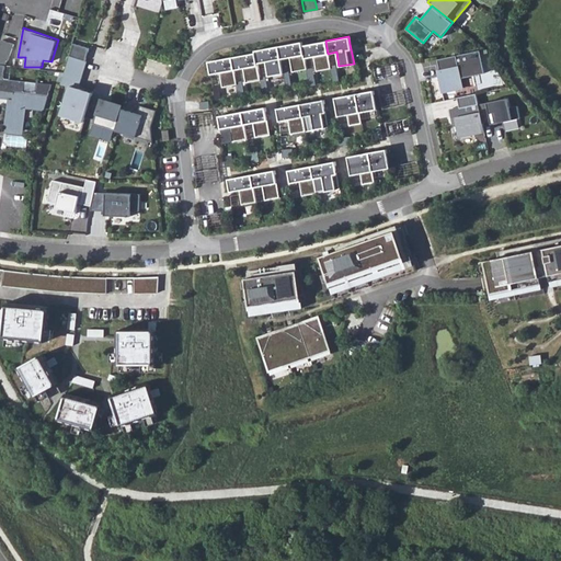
[(0,79),(3,80),(6,65),(15,42),(2,38),(0,42),(0,79)]
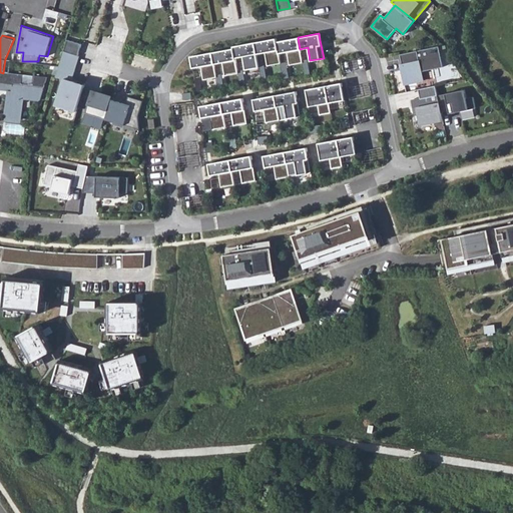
[(298,37),(276,41),(278,53),(286,51),(287,54),(289,64),(302,62),(300,49),(298,37)]
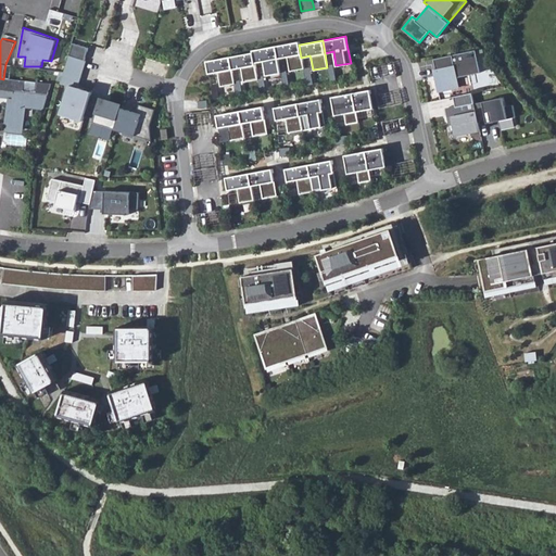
[(299,41),(275,46),(277,58),(287,57),(287,61),(289,71),(303,68),(301,58),(299,45),(299,41)]
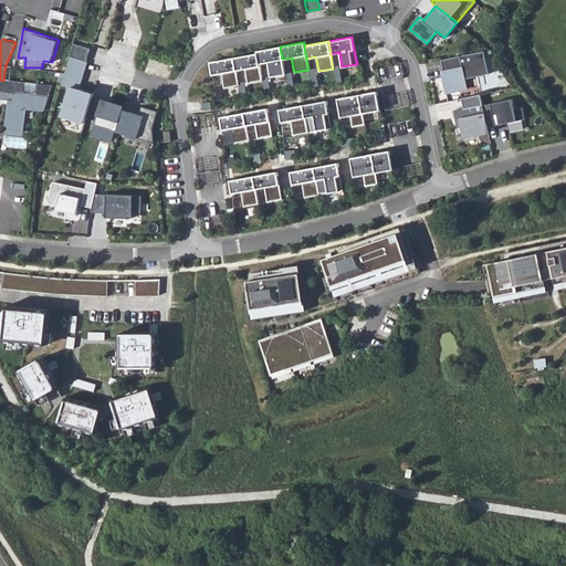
[(257,51),(257,53),(259,64),(268,62),(269,66),(271,76),(285,74),(282,59),(280,46),(257,51)]
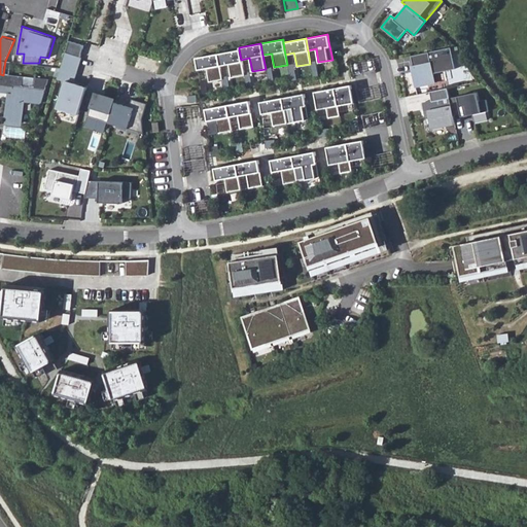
[(452,47),(412,56),(415,71),(413,71),(414,77),(416,86),(436,82),(434,73),(456,68),(452,47)]
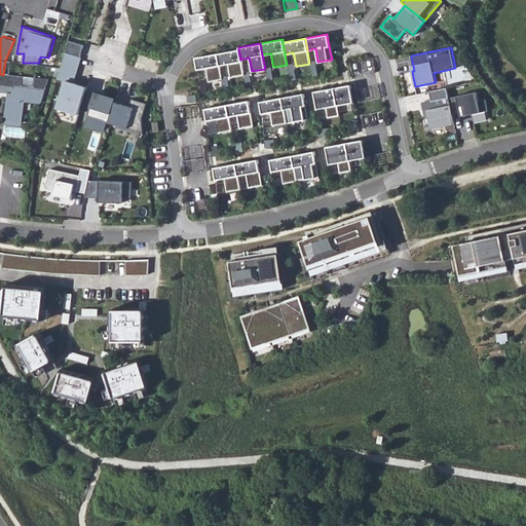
[(238,49),(217,53),(219,65),(227,64),(228,67),(230,77),(243,75),(240,60),(238,49)]
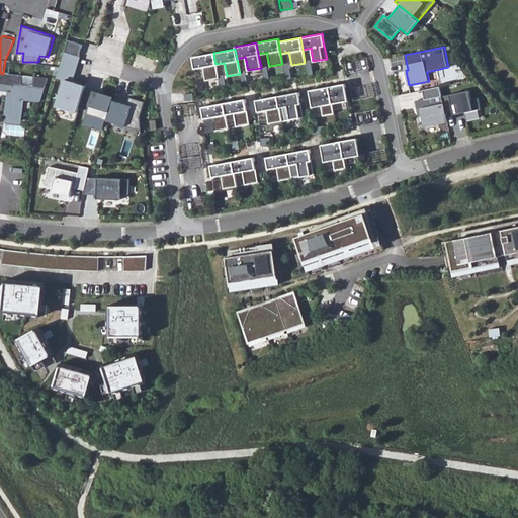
[(63,52),(56,77),(64,80),(57,106),(77,112),(79,108),(84,89),(85,85),(72,81),(79,56),(63,52)]
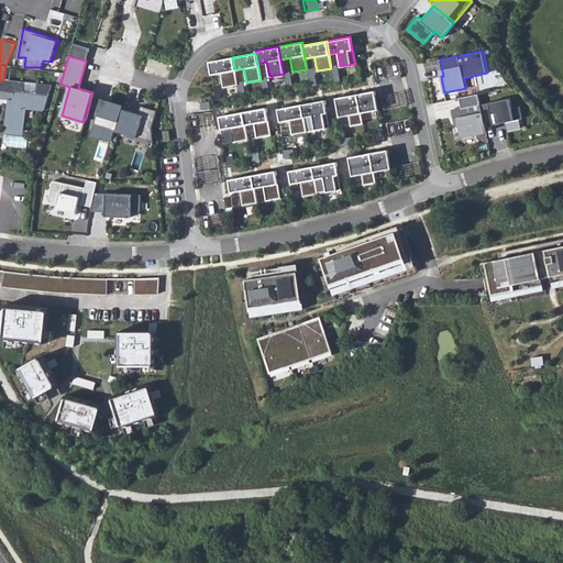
[(232,57),(208,62),(210,74),(220,73),(220,76),(222,87),(236,84),(234,69),(232,57)]
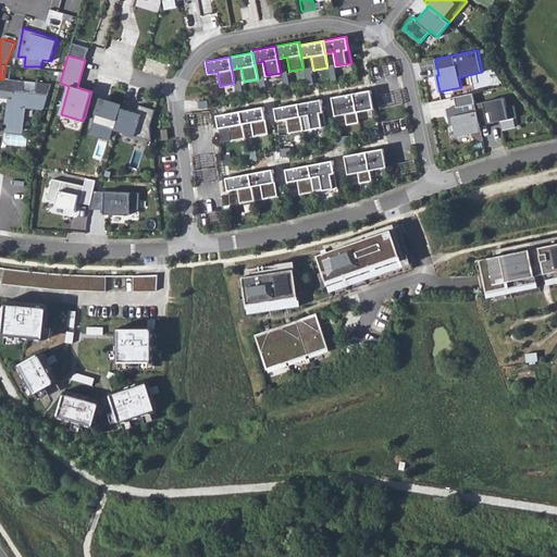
[(0,78),(0,98),(13,100),(12,107),(10,107),(8,128),(23,131),(26,108),(44,110),(51,85),(38,84),(38,91),(32,91),(32,93),(24,91),(25,82),(3,79),(0,78)]
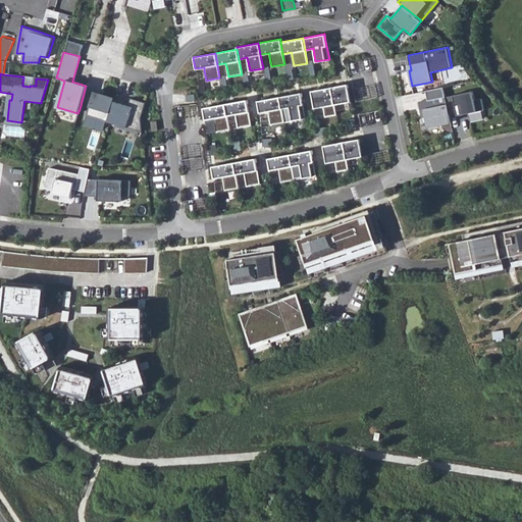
[(337,87),(331,88),(334,105),(351,102),(348,85),(337,87)]
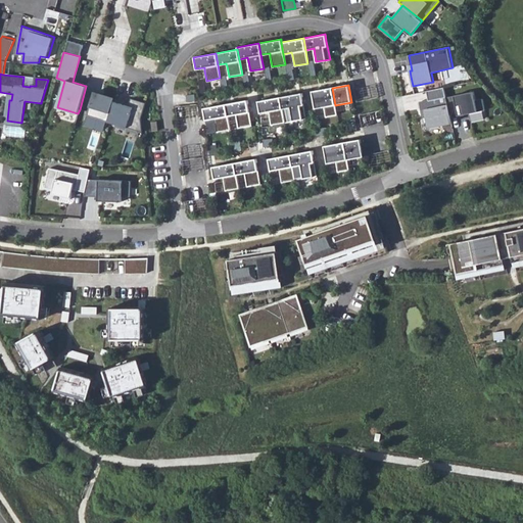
[(332,88),(312,91),(315,108),(324,107),(325,110),(326,117),(337,115),(335,105),(332,88)]
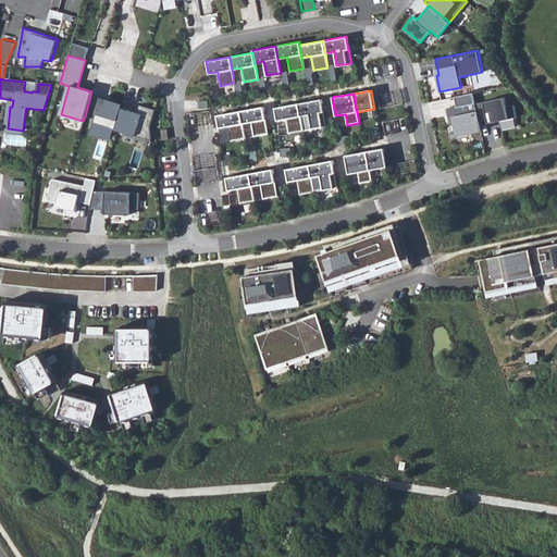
[(473,94),(455,97),(457,107),(447,109),(450,123),(454,122),(457,136),(481,131),(479,122),(475,103),(473,94)]
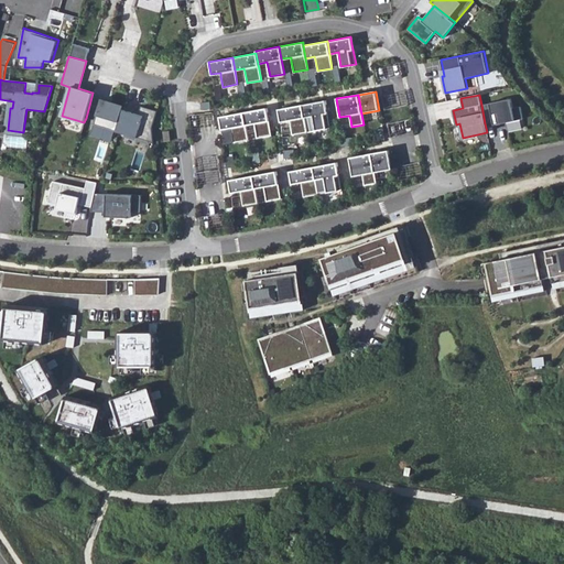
[(123,106),(91,97),(86,118),(95,120),(94,125),(116,131),(118,126),(123,106)]
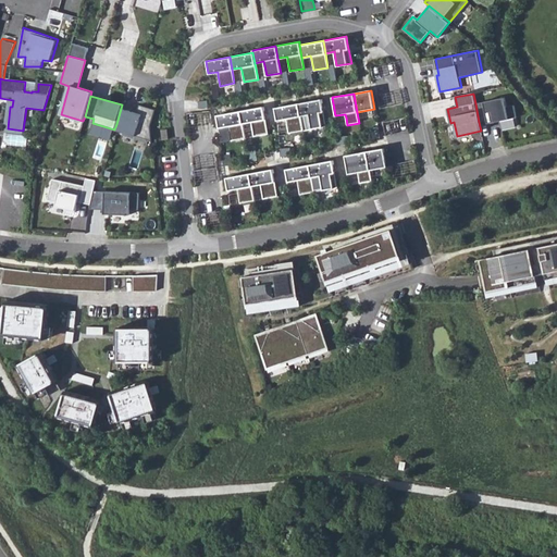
[(505,98),(475,103),(479,122),(487,120),(489,124),(502,121),(517,118),(515,106),(507,107),(505,98)]
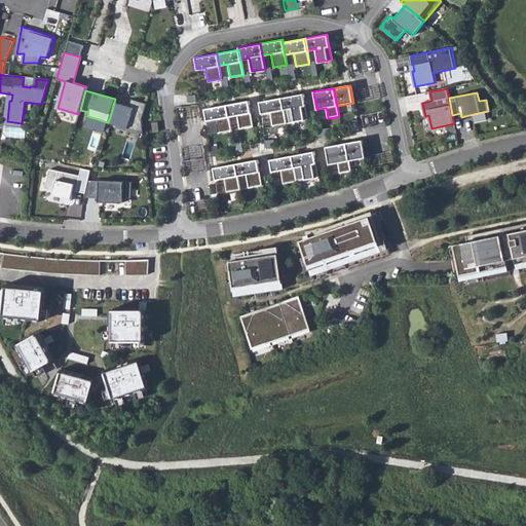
[(303,94),(282,98),(284,110),(292,108),(295,122),(308,119),(305,102),(303,94)]
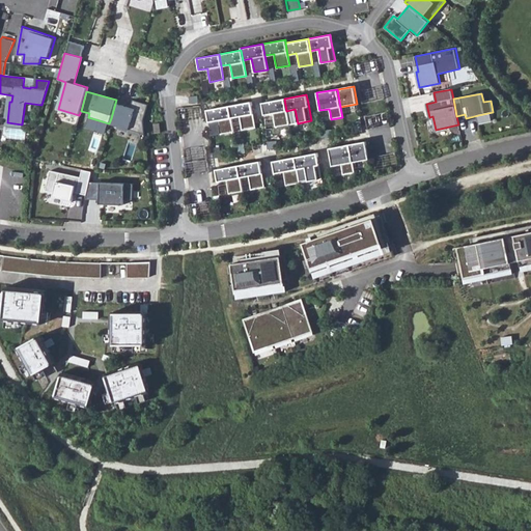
[(284,99),(261,103),(263,115),(273,113),(273,116),(275,127),(288,124),(286,111),(284,99)]
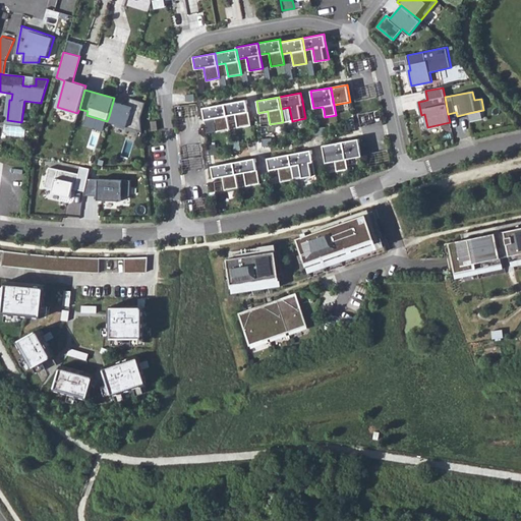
[(123,101),(114,98),(109,116),(116,118),(115,123),(141,131),(139,118),(145,103),(130,98),(128,105),(125,105),(122,104),(123,101)]
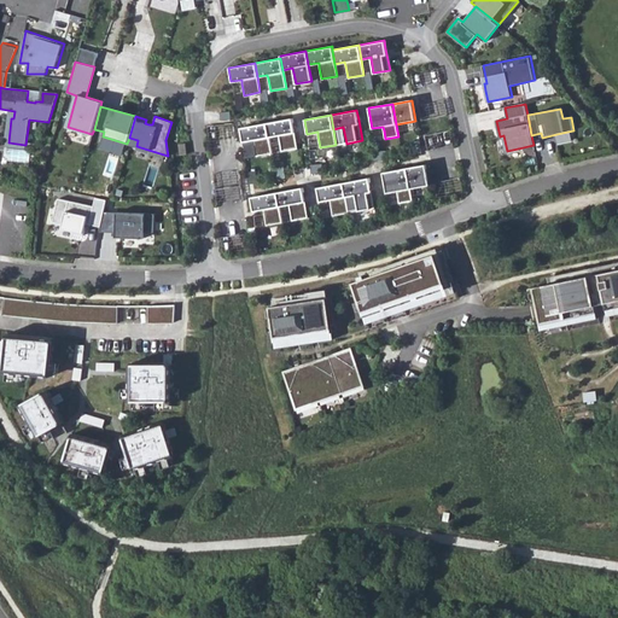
[(292,118),(266,123),(269,138),(279,135),(281,152),(297,149),(295,130),(292,118)]
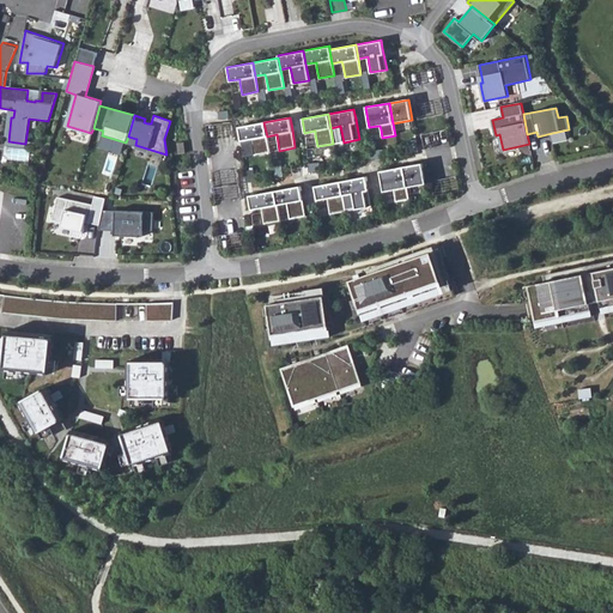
[(263,122),(238,127),(241,141),(250,139),(252,141),(254,155),(269,152),(267,137),(263,122)]
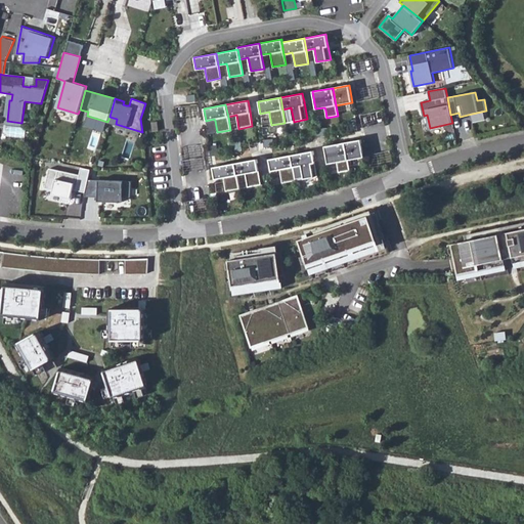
[(351,141),(345,143),(348,160),(364,157),(361,140),(351,141)]
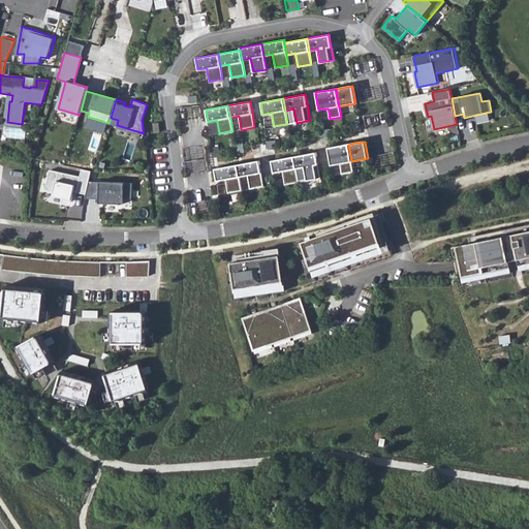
[(348,145),(328,148),(331,165),(340,163),(340,165),(342,174),(352,172),(351,161),(348,145)]
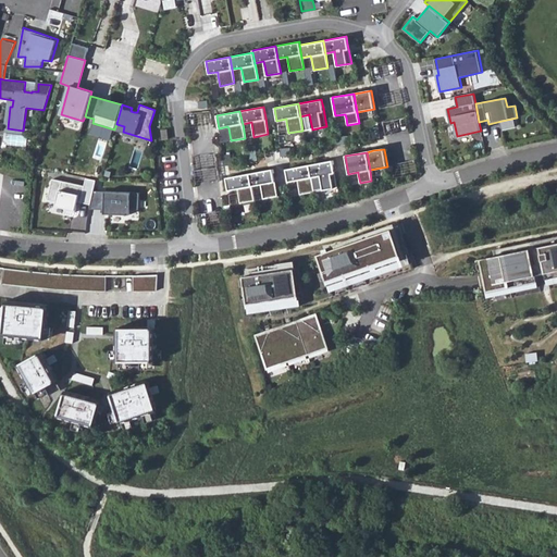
[(333,161),(309,165),(311,177),(321,176),(323,190),(337,187),(334,171),(333,161)]
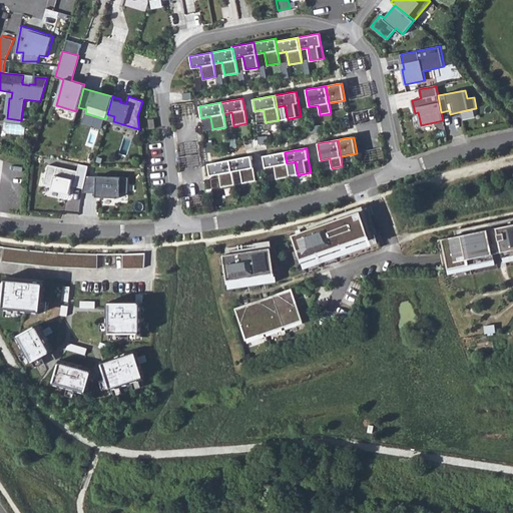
[(285,152),(264,156),(266,167),(274,165),(275,168),(277,179),(290,176),(287,163),(285,152)]
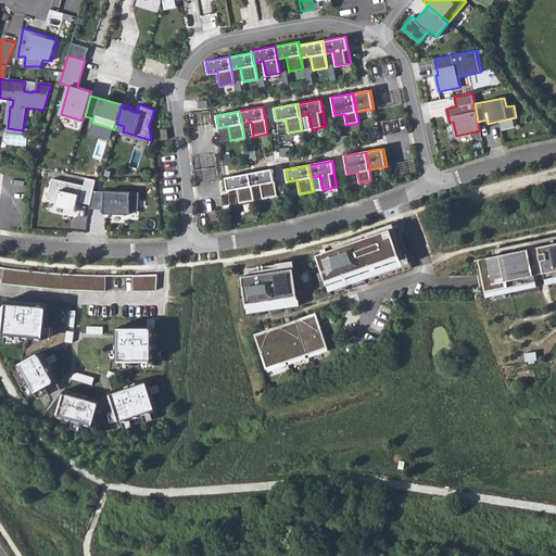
[(273,169),(249,174),(251,186),(260,185),(263,199),(277,196),(274,179),(273,169)]
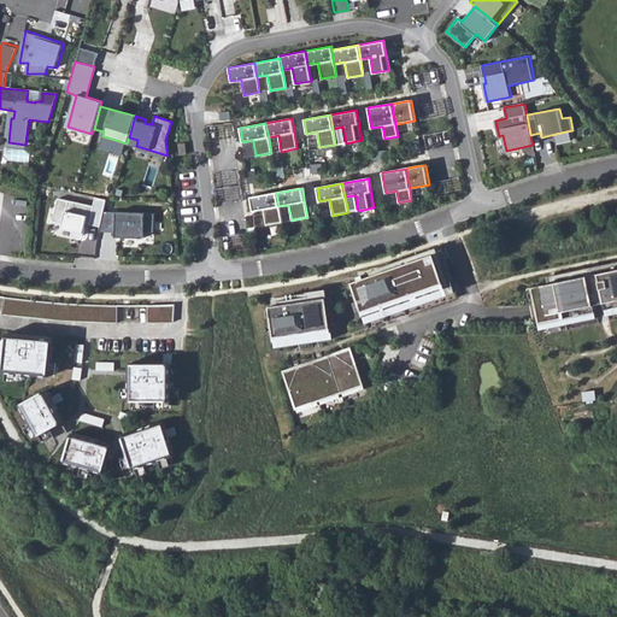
[(276,193),(251,197),(253,211),(263,210),(264,212),(266,225),(282,222),(278,206),(276,193)]
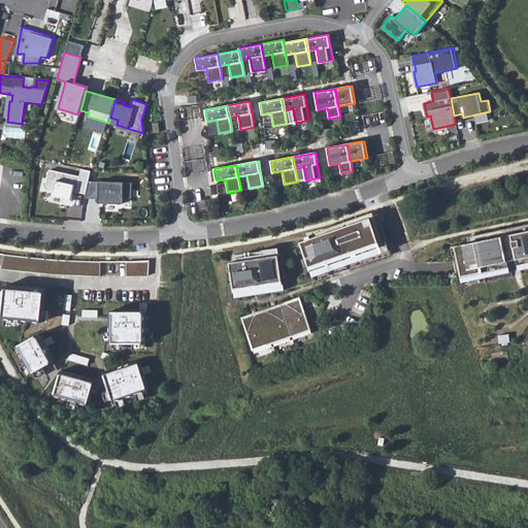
[(50,169),(44,190),(54,192),(53,195),(62,197),(61,199),(71,201),(73,191),(86,194),(89,180),(91,171),(81,169),(79,176),(50,169)]
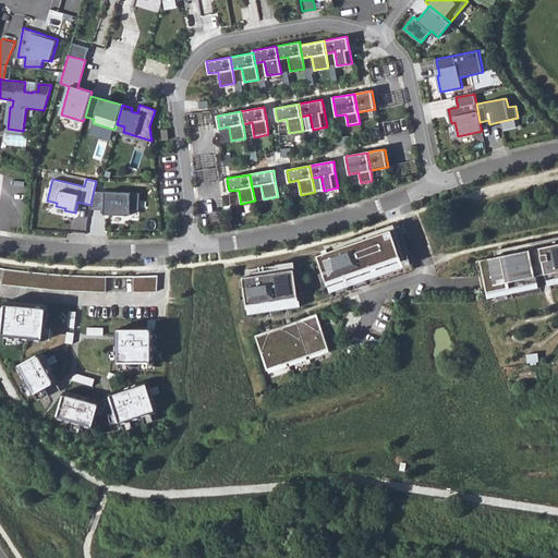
[(94,191),(91,205),(89,209),(108,210),(108,215),(130,215),(130,209),(138,209),(140,193),(94,191)]
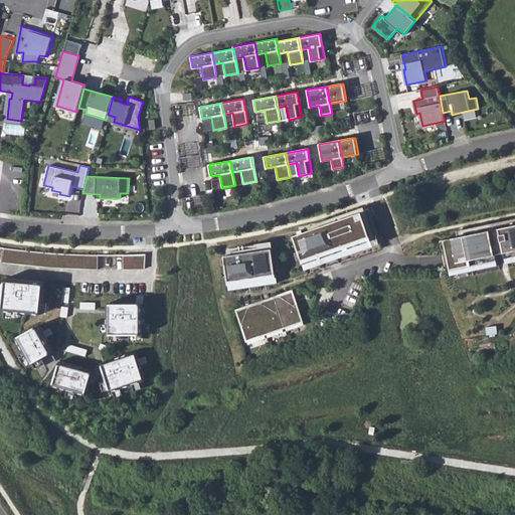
[(225,256),(231,290),(276,283),(293,280),(382,247),(367,204),(360,207),(318,223),(299,227),(300,234),(289,237),(274,241),(237,247),(222,249),(223,256),(225,256)]
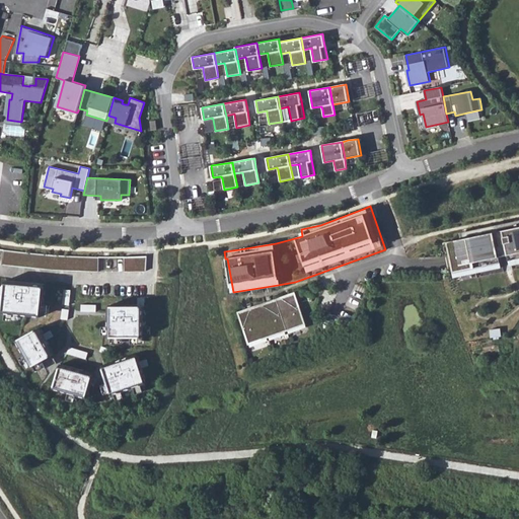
[(463,238),(449,241),(456,277),(504,267),(505,271),(510,270),(518,268),(518,220),(517,221),(461,232),(463,238)]
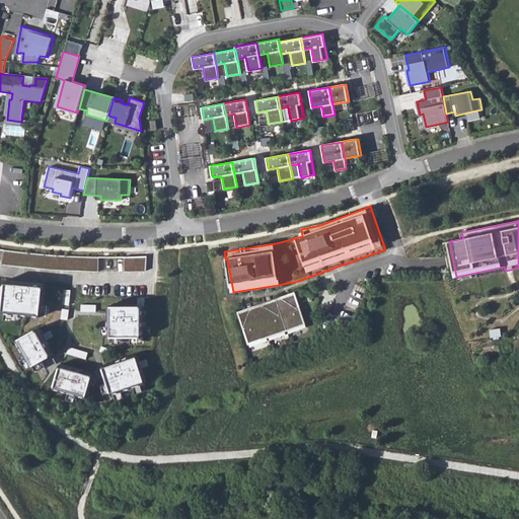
[(98,272),(98,257),(67,256),(46,254),(31,253),(5,250),(3,265),(31,268),(61,271),(98,272)]
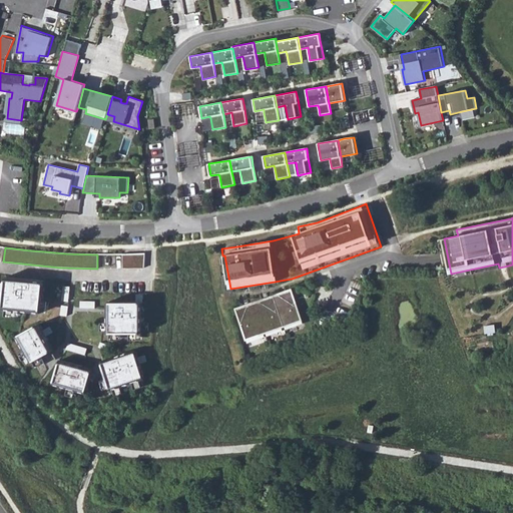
[(145,252),(123,253),(123,268),(144,268),(145,252)]
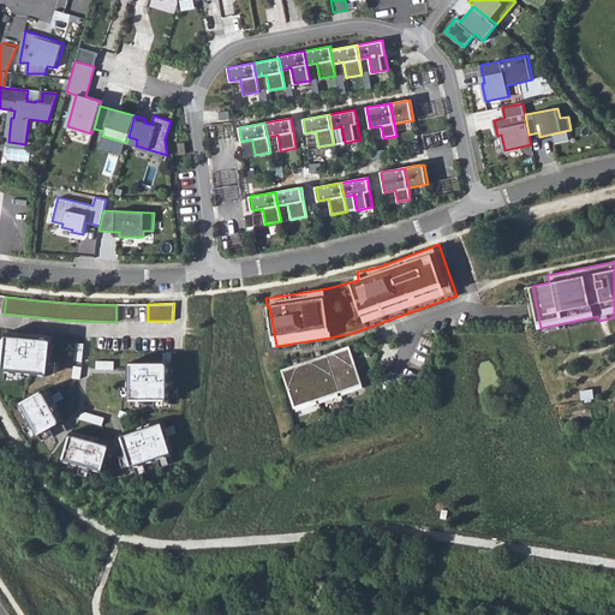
[(7,348),(5,370),(51,375),(54,336),(37,335),(9,332),(7,340),(7,348)]
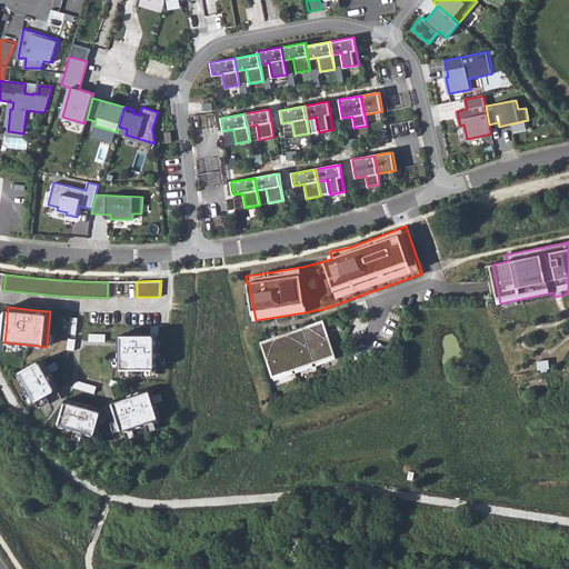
[(270,339),(260,342),(273,378),(336,356),(323,320),(310,325),(292,331),(270,339)]
